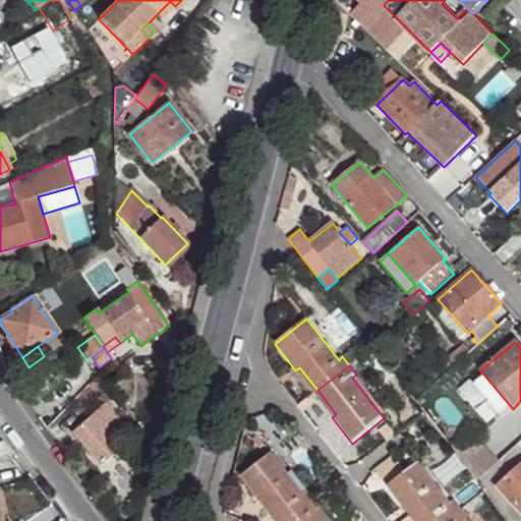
[(295,370),(313,394),(317,390),(299,367),(295,370)]
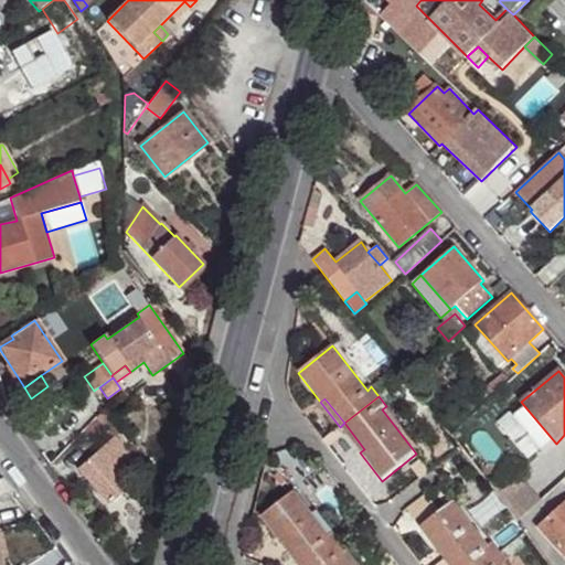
[(113,418),(103,426),(113,438),(121,447),(129,439),(113,418)]
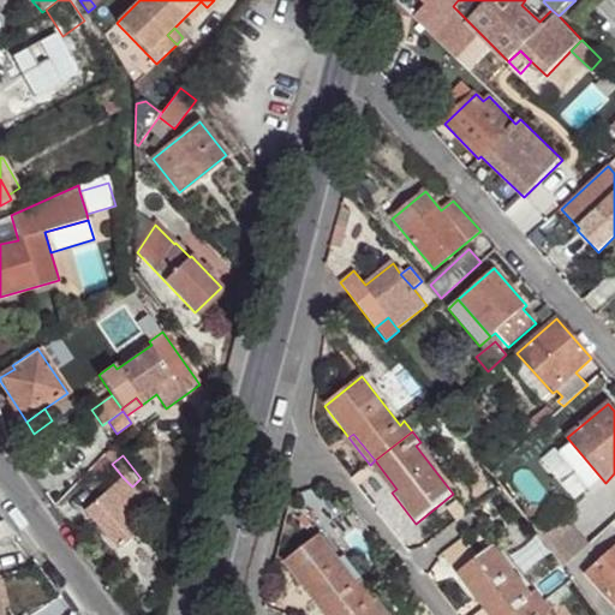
[(370,465),(392,493),(396,489),(375,460),(370,465)]
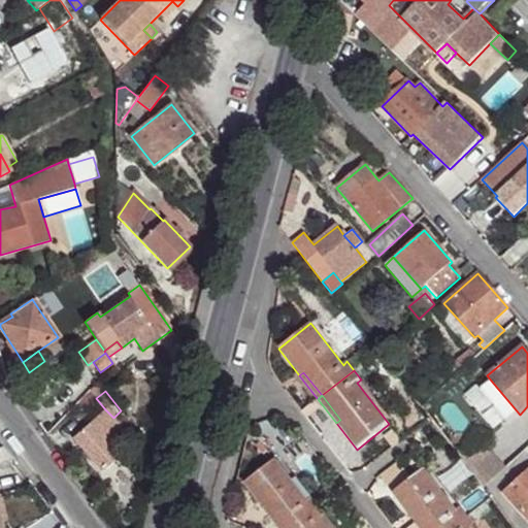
[(72,438),(101,471),(120,455),(117,451),(131,437),(113,418),(105,409),(72,438)]
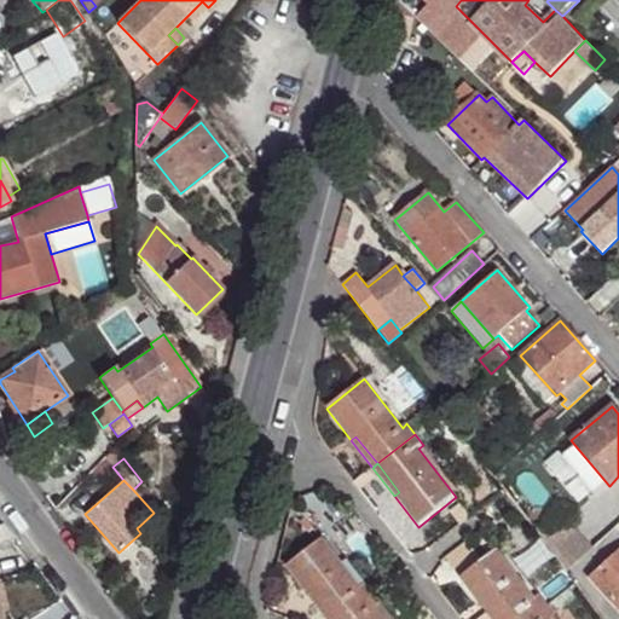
[(154,513),(165,524),(178,513),(168,501),(154,513)]
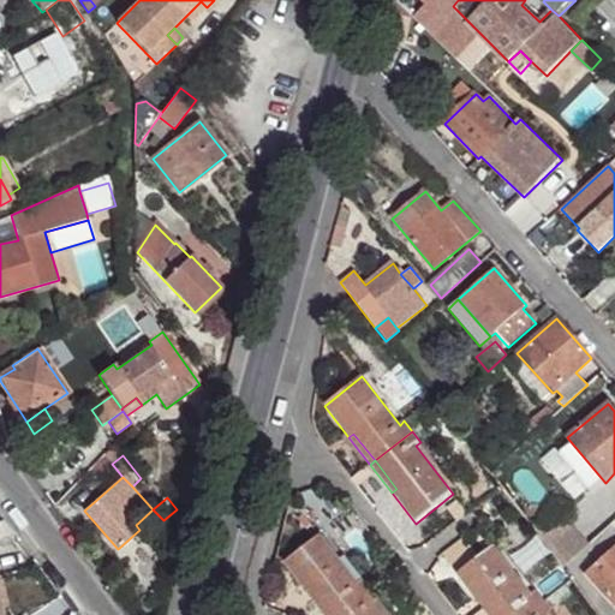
[(565,518),(542,538),(565,568),(589,545),(565,518)]
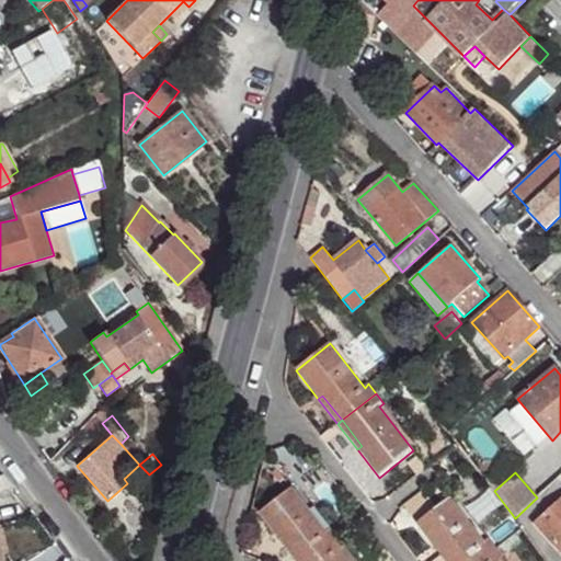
[(301,560),(308,560),(338,538),(331,529),(327,533),(293,488),(259,514),(281,541),(285,538),(301,560)]
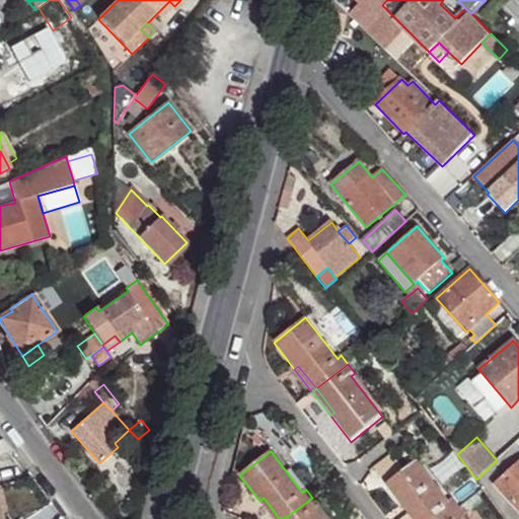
[(452,499),(448,503),(430,478),(416,460),(384,485),(404,511),(409,508),(418,518),(443,518),(459,507),(452,499)]
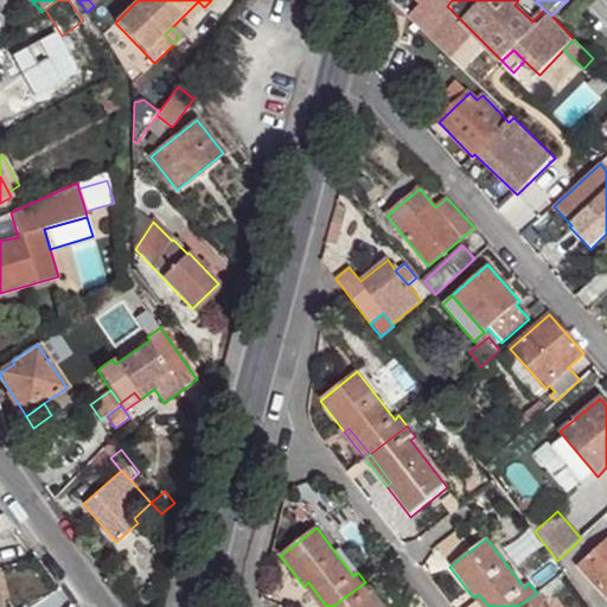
[(606,538),(577,566),(606,596),(606,538)]
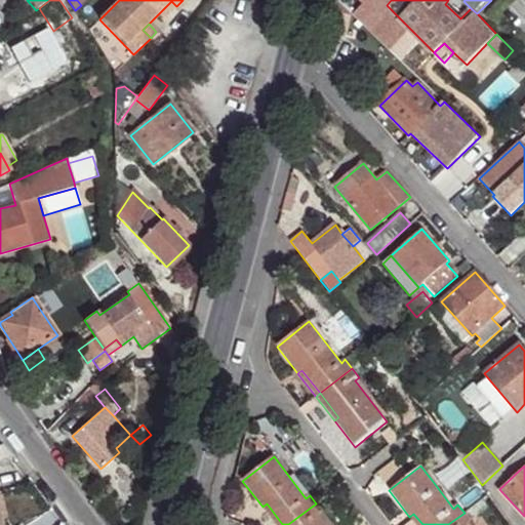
[(435,484),(453,509),(457,505),(440,480),(435,484)]
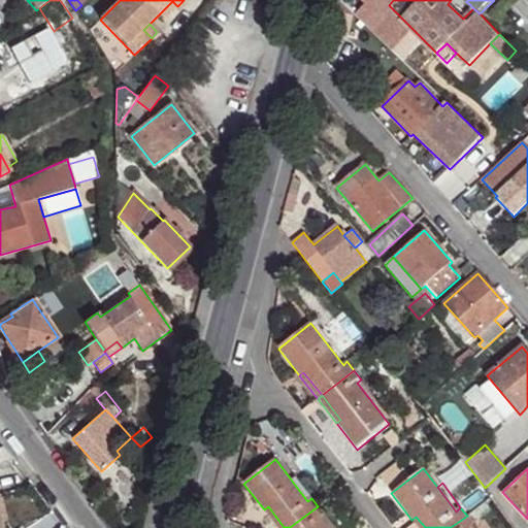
[(264,509),(277,527),(284,527),(268,506),(264,509)]
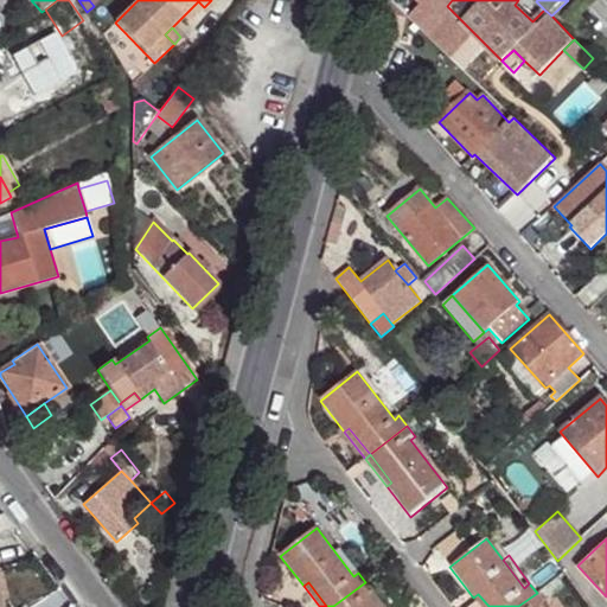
[(377,606),(369,595),(374,592),(365,582),(333,606),(377,606)]
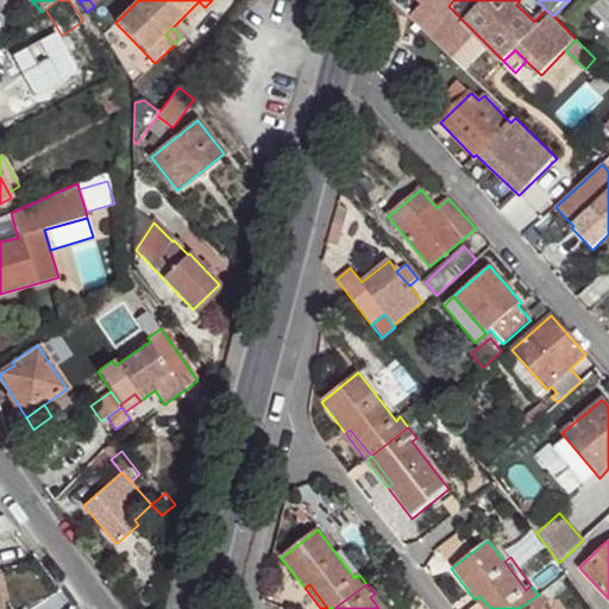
[(541,608),(547,606),(539,595),(520,608),(541,608)]
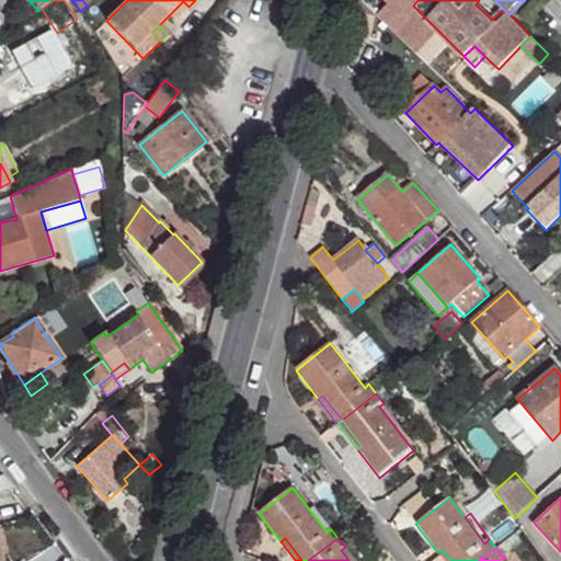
[(444,560),(451,560),(442,549),(437,552),(439,556),(444,560)]
